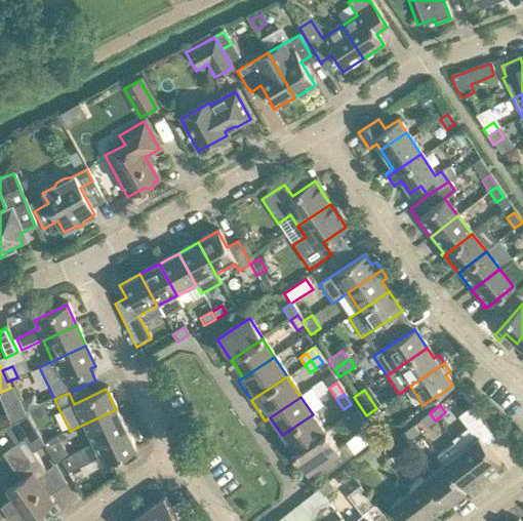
[(499,465),(485,447),(495,439),(470,407),(457,417),(467,429),(451,440),(460,451),(482,479),(499,465)]
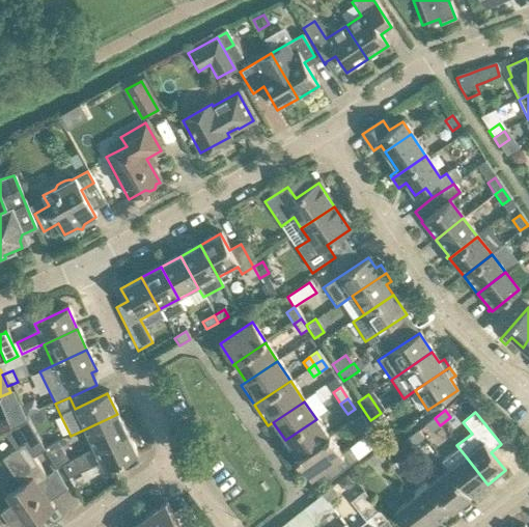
[(370,420),(376,427),(386,421),(381,413),(370,420)]
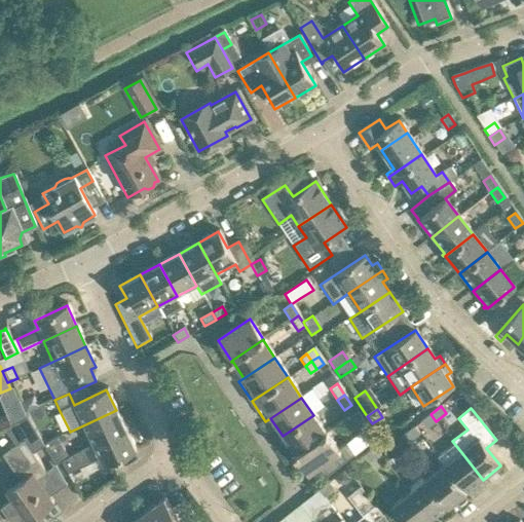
[(92,445),(92,446),(125,430),(116,410),(83,425),(92,445)]
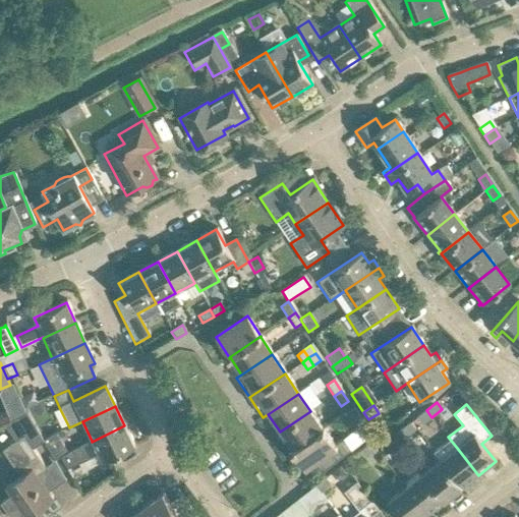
[(426,410),(416,417),(421,424),(431,417),(426,410)]
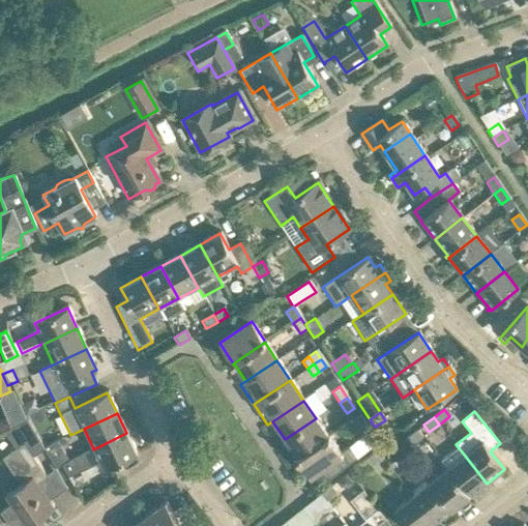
[(296,458),(328,436),(327,436),(316,418),(285,439),(296,457),(295,458),(296,458)]
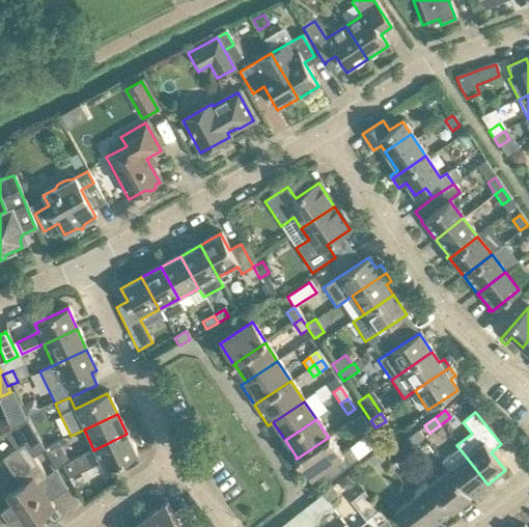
[(422,439),(417,432),(407,440),(412,447),(422,439)]
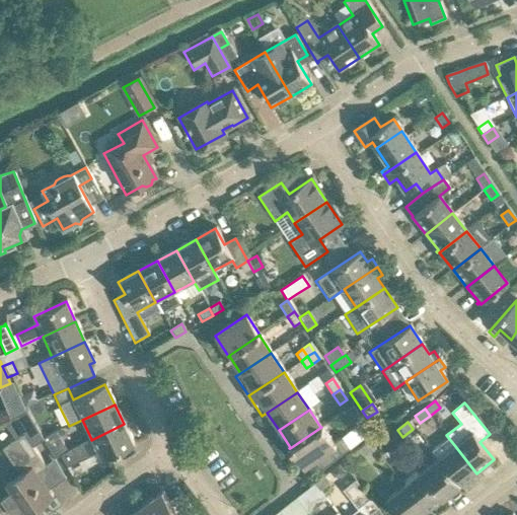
[(369,433),(362,423),(355,428),(362,438),(369,433)]
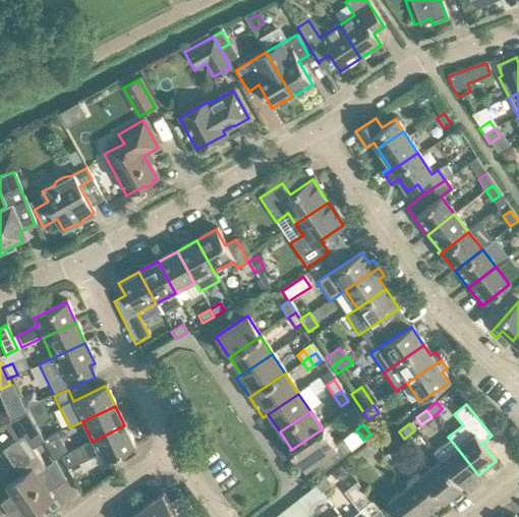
[(92,441),(80,446),(88,460),(98,455),(101,462),(108,459),(134,447),(124,425),(92,442),(92,441)]
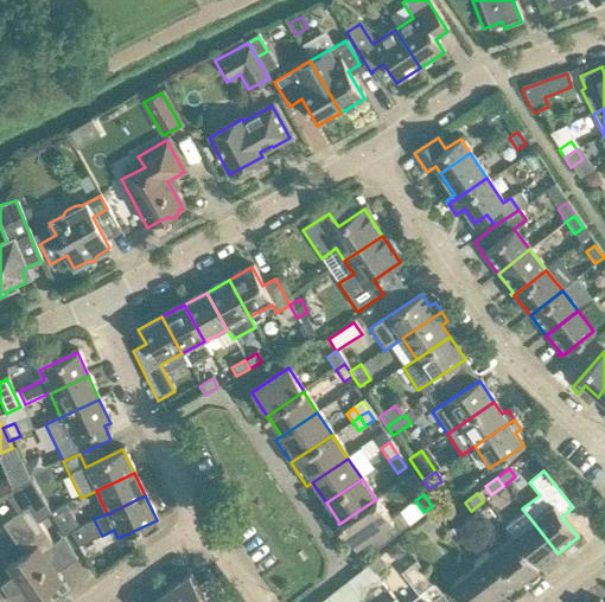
[(375,533),(383,545),(408,525),(400,512),(389,519),(376,499),(339,524),(355,548),(375,533)]
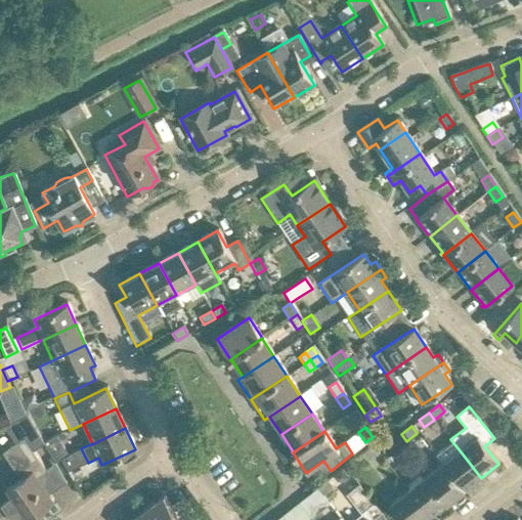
[(56,435),(42,443),(54,464),(59,461),(69,456),(62,445),(56,435)]
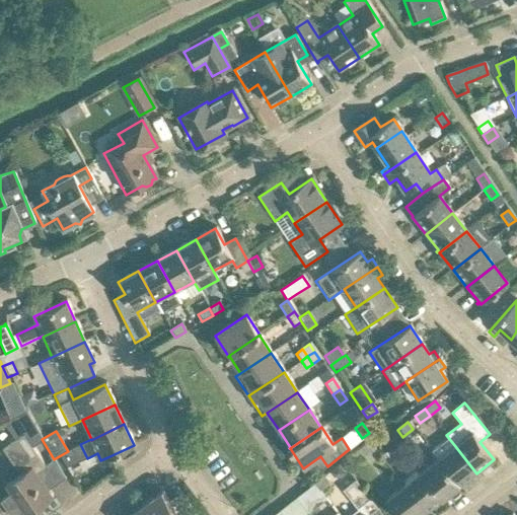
[(21,514),(23,513),(24,514),(28,514),(52,498),(35,473),(46,466),(22,434),(1,449),(20,476),(5,487),(11,496),(0,503),(8,514),(21,514)]
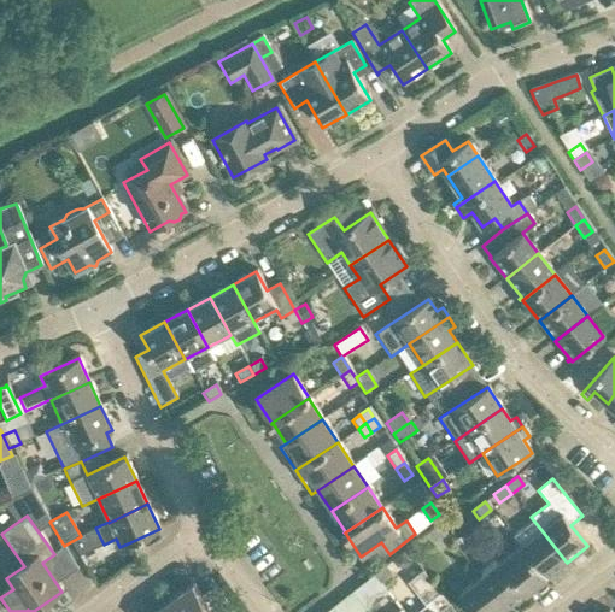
[(450,516),(438,525),(444,534),(456,524),(450,516)]
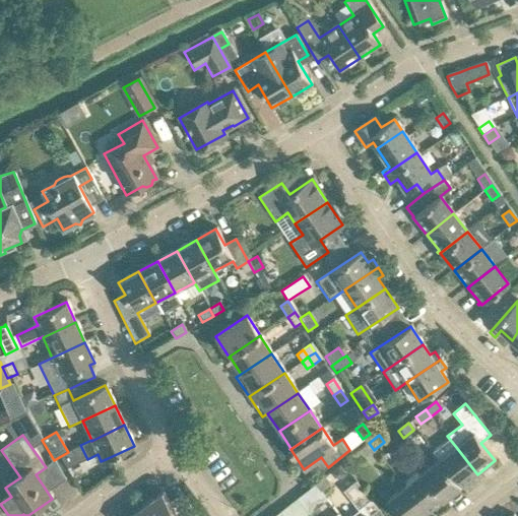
[(364,458),(374,450),(369,443),(359,451),(364,458)]
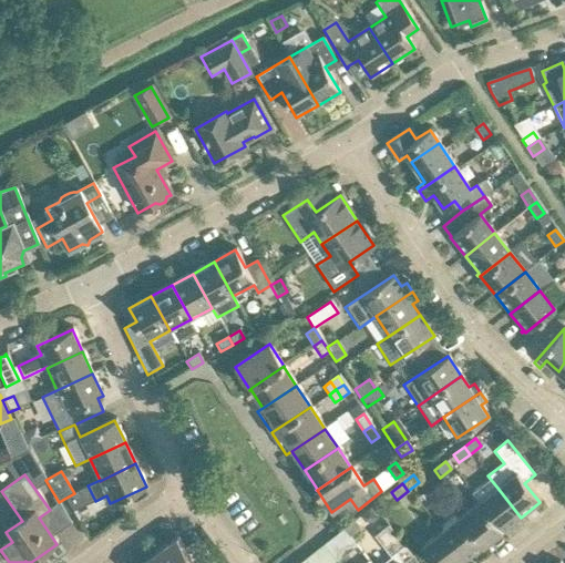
[(521,518),(497,488),(478,502),(501,532),(521,518)]
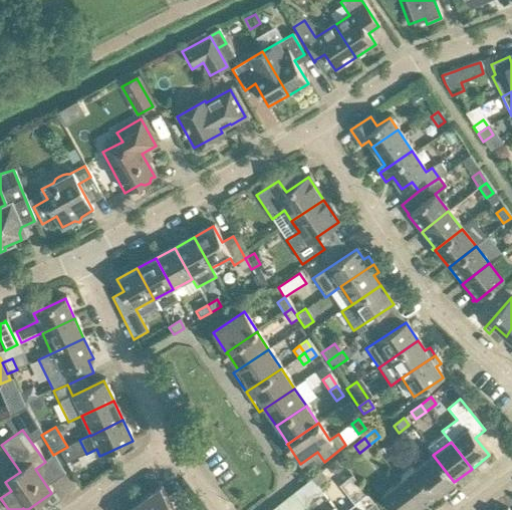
[(69,445),(67,447),(58,452),(65,463),(76,457),(69,445)]
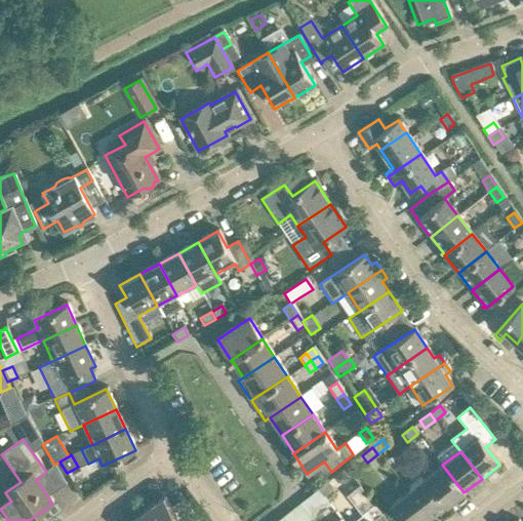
[(446,507),(464,492),(442,465),(425,479),(446,507)]
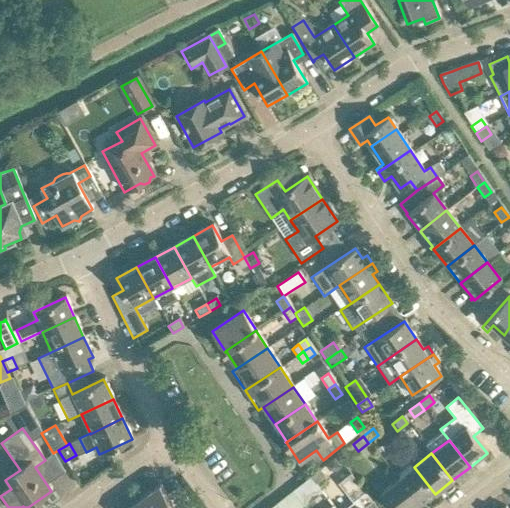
[(435,494),(414,467),(397,480),(418,507),(435,494)]
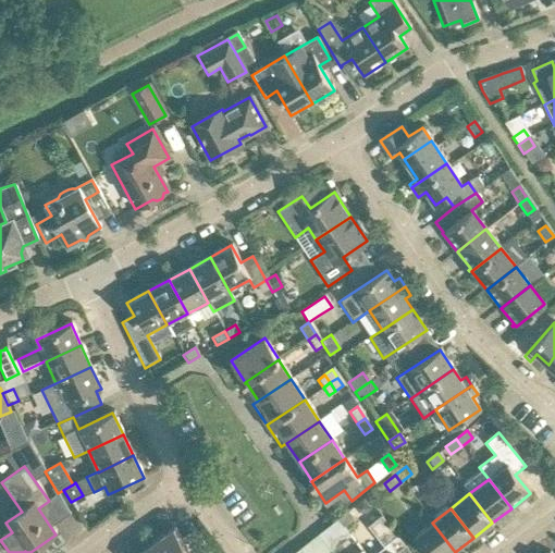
[(347,513),(336,520),(344,531),(355,523),(347,513)]
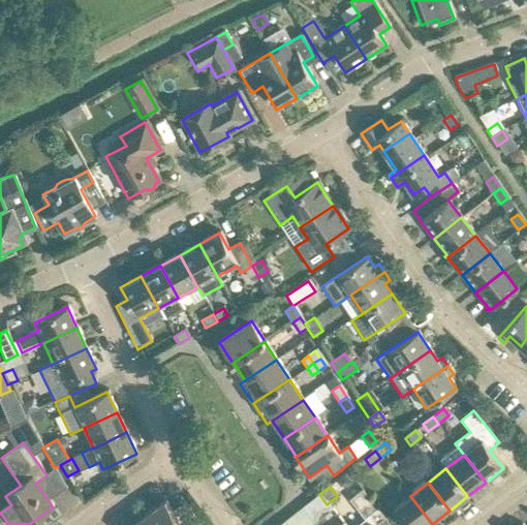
[(348,500),(364,520),(376,510),(362,491),(348,500)]
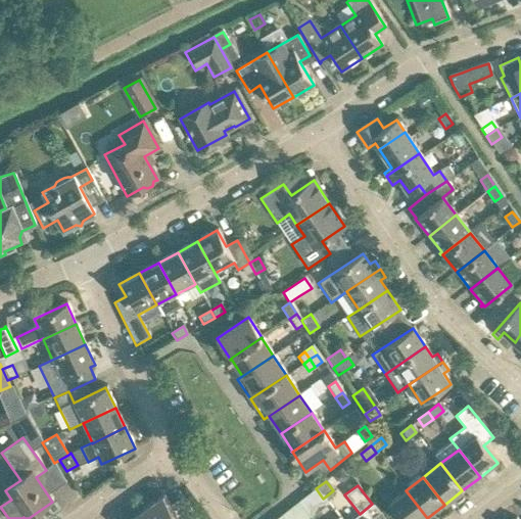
[(328,505),(323,499),(316,488),(298,503),(303,510),(305,512),(311,518),(328,505)]
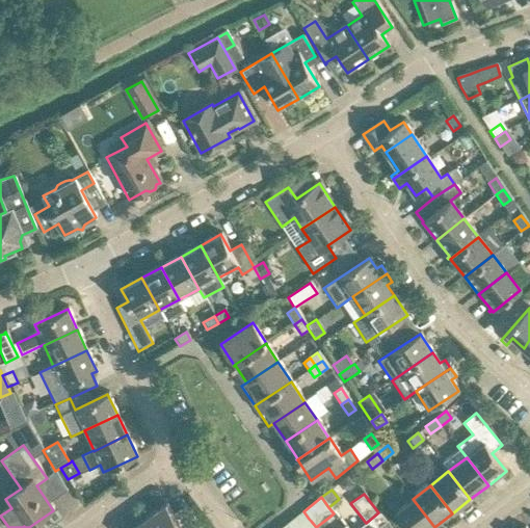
[(434,527),(413,499),(395,513),(406,527),(434,527)]
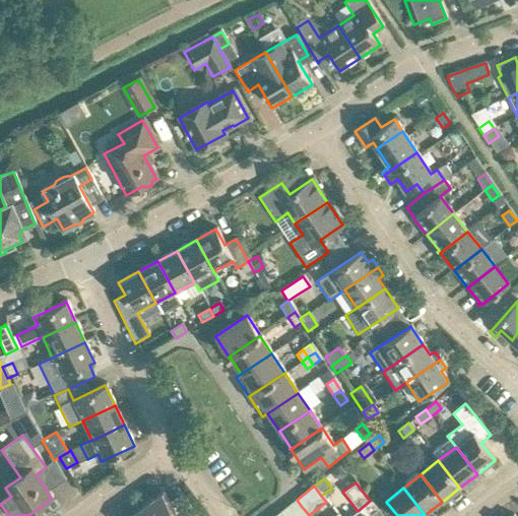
[(195,515),(186,504),(175,512),(162,494),(143,506),(149,515),(195,515)]
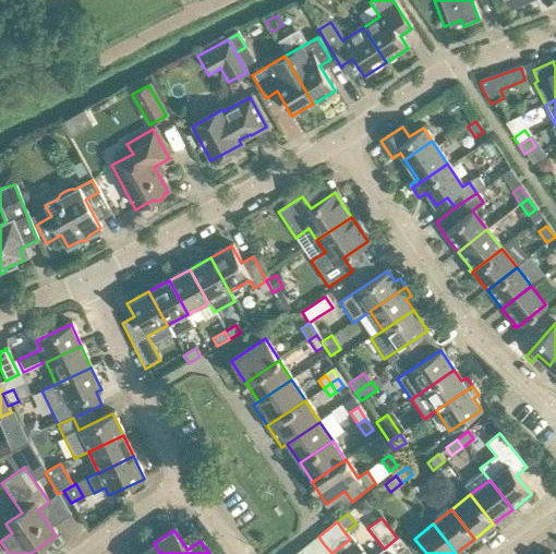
[(324,544),(318,537),(307,544),(314,553),(318,553),(326,546),(324,544)]
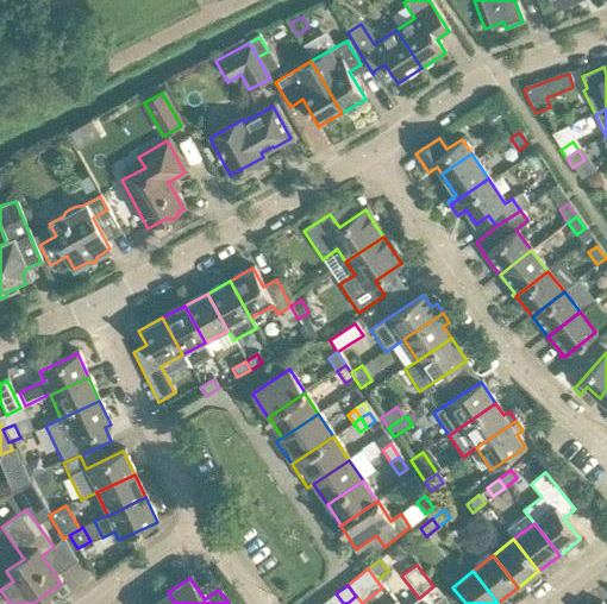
[(175,603),(168,592),(154,603),(175,603)]
